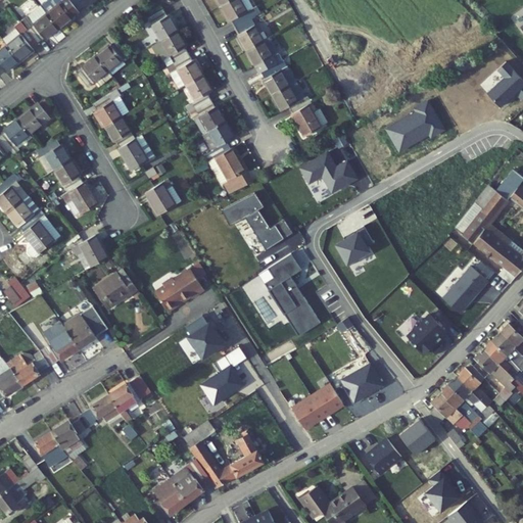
[(73,20),(56,0),(36,16),(51,36),(57,31),(58,33),(73,20)]
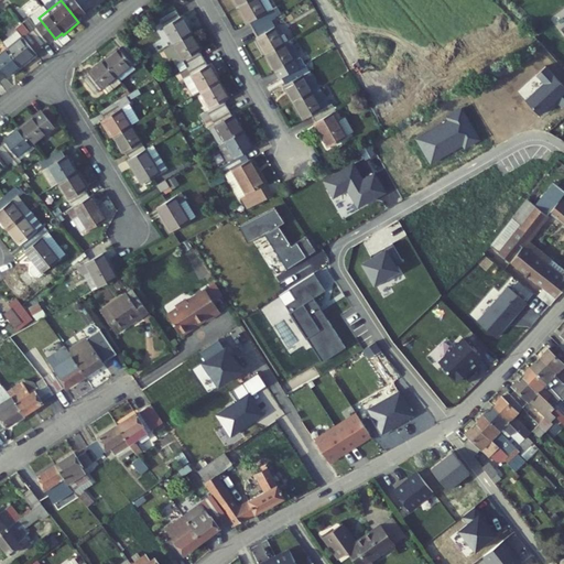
[(61,0),(78,22),(94,10),(94,9),(99,3),(97,0),(61,0)]
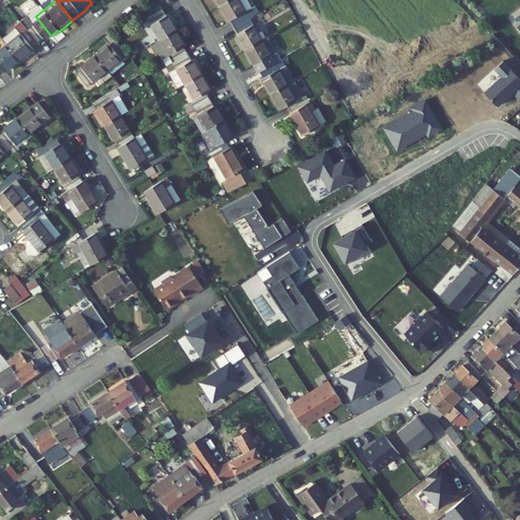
[(175,0),(174,0),(160,9),(173,30),(189,21),(181,7),(180,8),(175,0)]
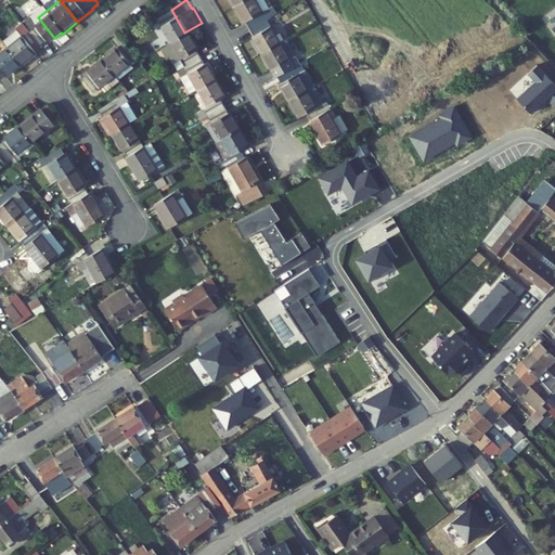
[(223,0),(230,11),(250,0),(223,0)]
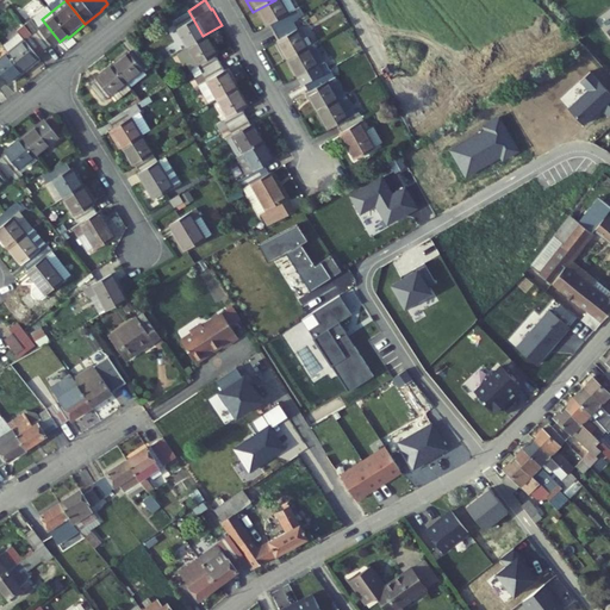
[(278,0),(275,0),(253,12),(263,31),(265,30),(269,38),(285,29),(281,20),(287,17),(278,0)]
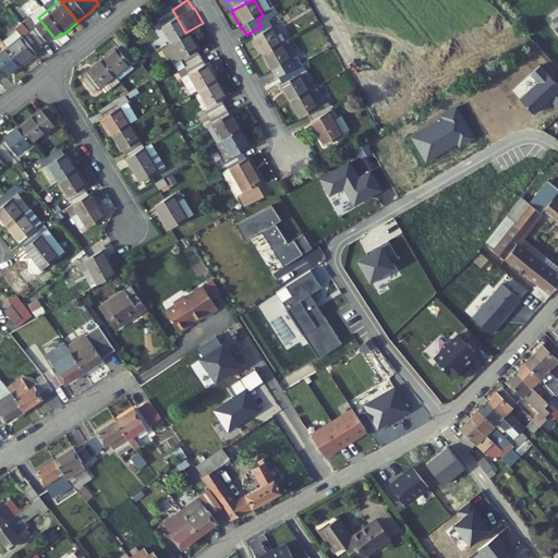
[(38,17),(35,13),(27,20),(31,24),(17,35),(22,41),(34,57),(49,45),(48,44),(55,38),(38,17)]
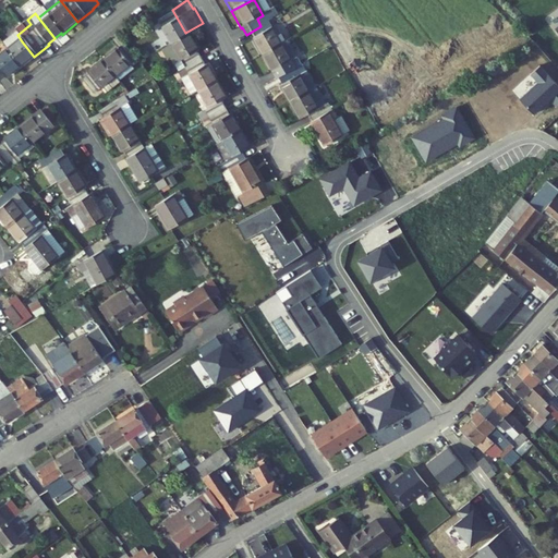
[(263,15),(257,19),(261,26),(267,23),(263,15)]
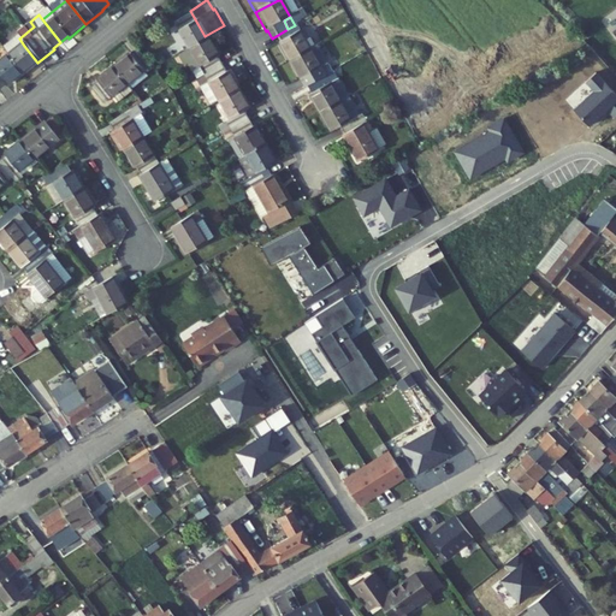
[(234,43),(224,25),(205,36),(196,41),(211,66),(219,61),(236,52),(232,43),(234,43)]
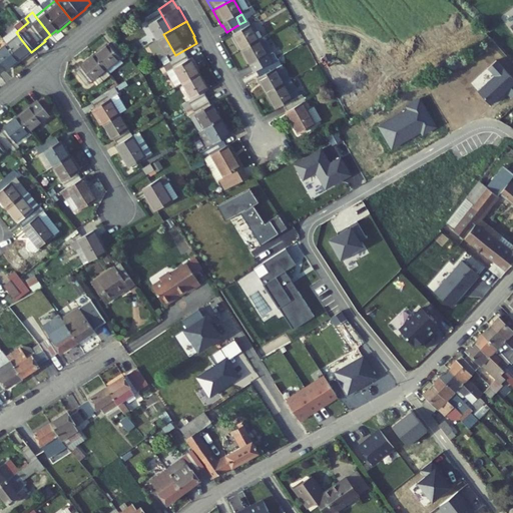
[(252,45),(239,24),(226,32),(229,38),(228,39),(236,54),(252,45)]
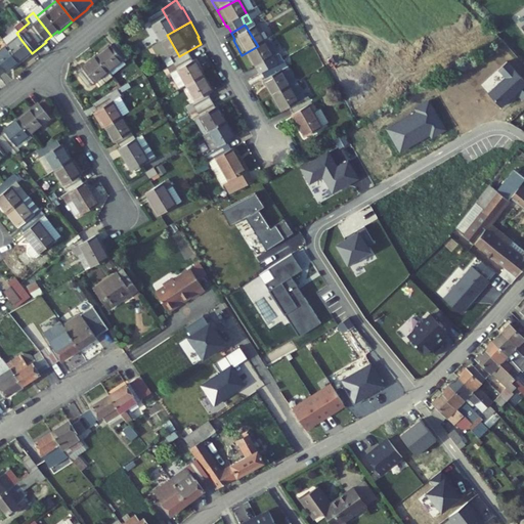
[(126,38),(111,49),(121,61),(142,45),(132,34),(127,39),(126,38)]
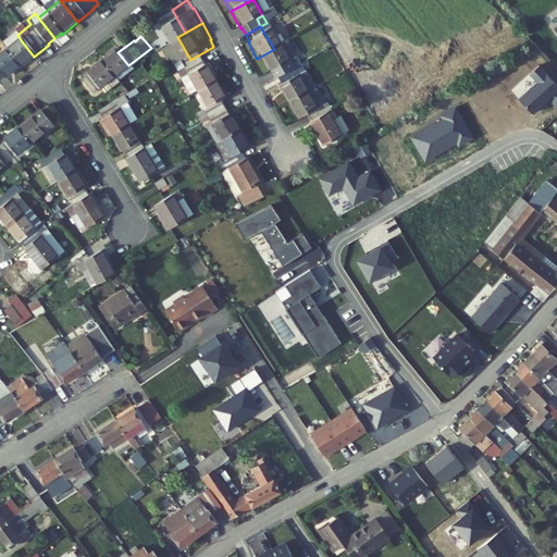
[(7,53),(0,45),(0,58),(5,65),(12,61),(19,69),(34,57),(22,41),(7,53)]
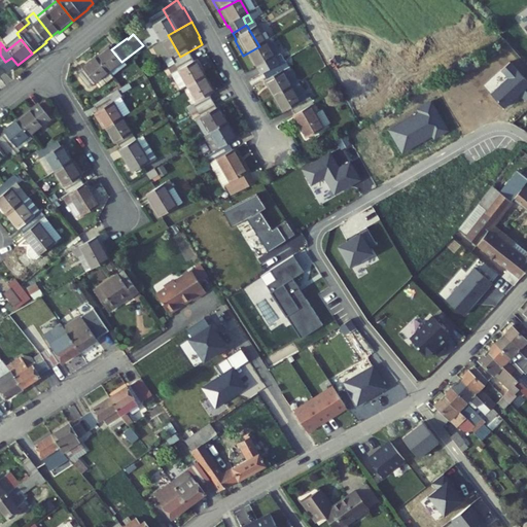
[(266,43),(259,46),(243,56),(252,71),(254,71),(257,77),(279,66),(266,43)]
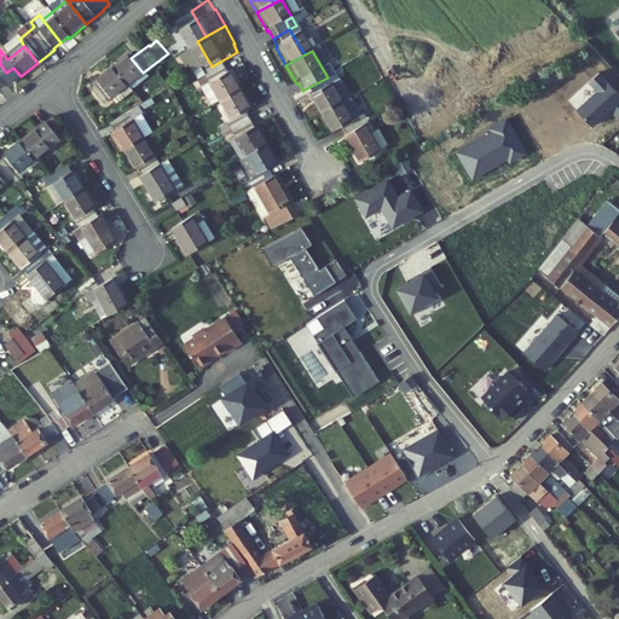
[(235,88),(254,77),(243,59),(242,61),(237,52),(220,62),(235,88)]
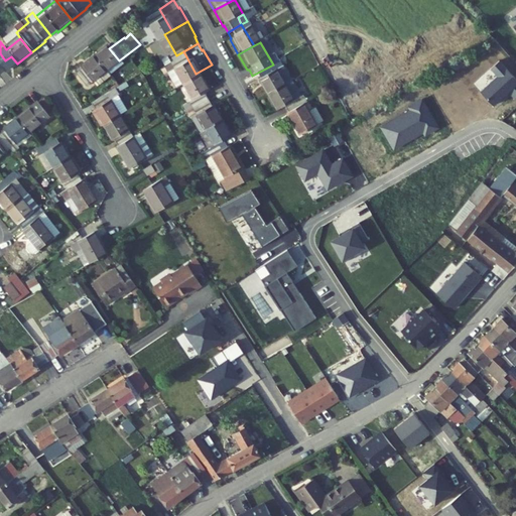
[(119,60),(109,48),(95,59),(96,60),(90,65),(100,77),(108,71),(111,76),(123,66),(119,60)]
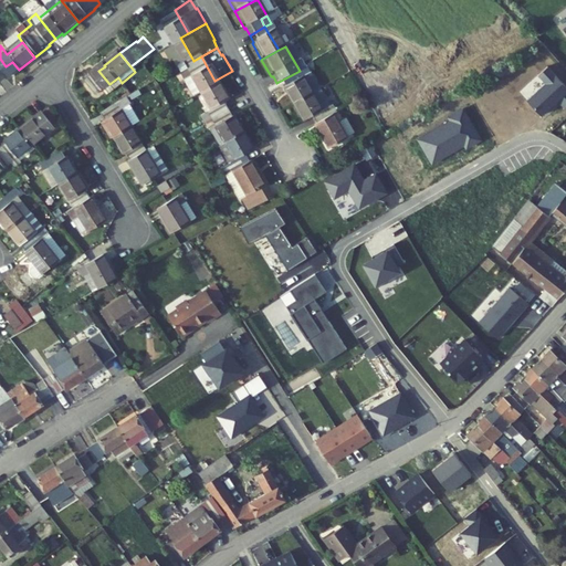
[(565,94),(565,86),(547,69),(538,76),(545,83),(525,102),(542,118),(565,94)]
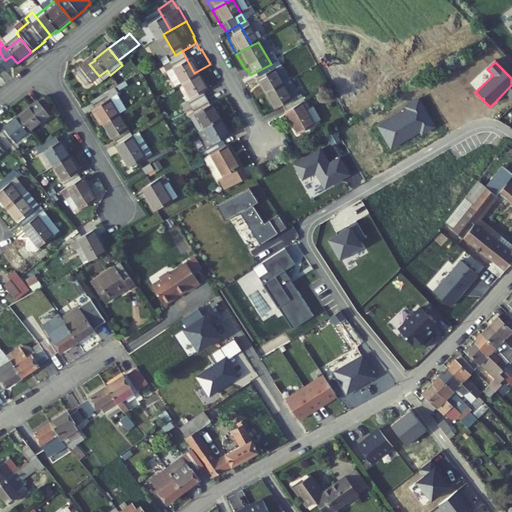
[(253,82),(262,98),(284,86),(272,63),(271,64),(250,75),(254,82),(253,82)]
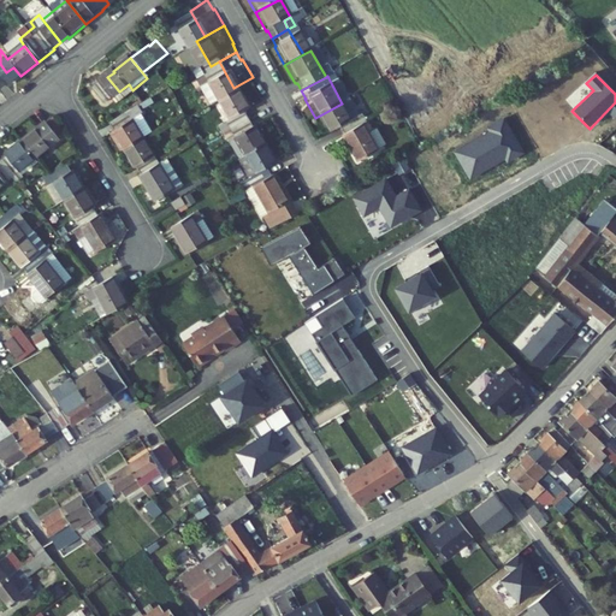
[(264,96),(253,77),(234,88),(249,114),(267,106),(262,98),(264,96)]
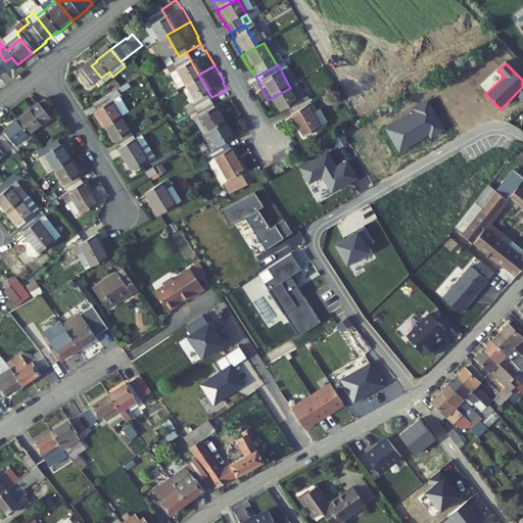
[(127,81),(106,93),(110,100),(109,101),(117,115),(133,106),(140,103),(127,81)]
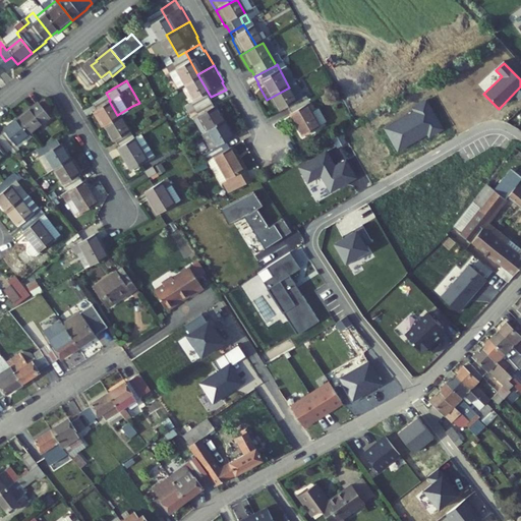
[(289,88),(267,100),(275,115),(283,110),(287,117),(301,109),(289,88)]
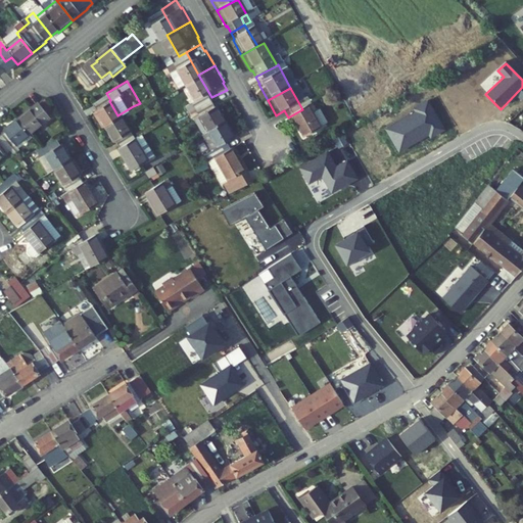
[(227,90),(211,97),(204,101),(217,123),(239,109),(232,96),(230,96),(227,90)]
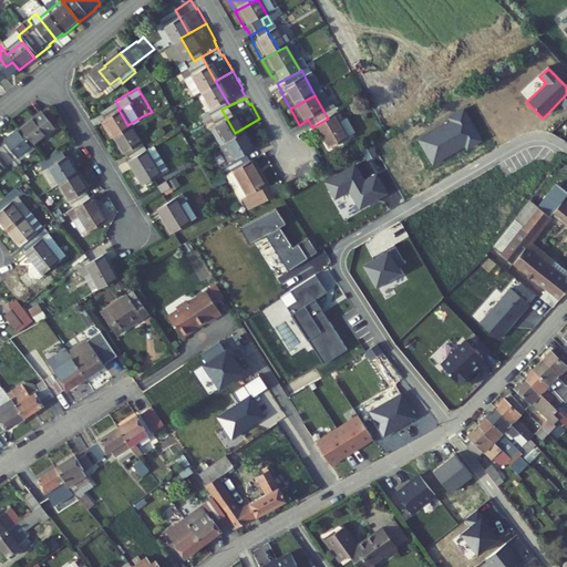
[(30,122),(14,134),(26,148),(54,126),(44,113),(31,123),(30,122)]
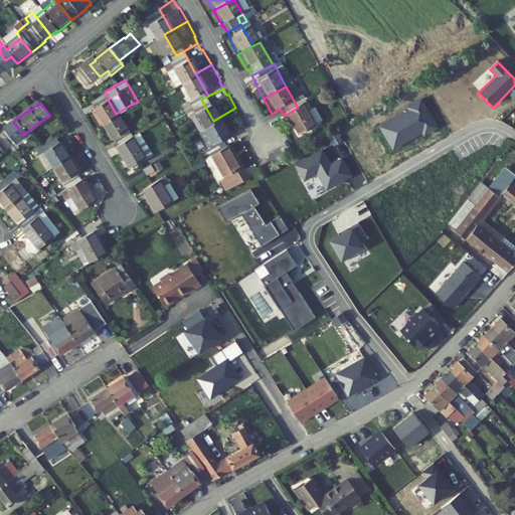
[(437,129),(422,103),(379,127),(393,153),(437,129)]
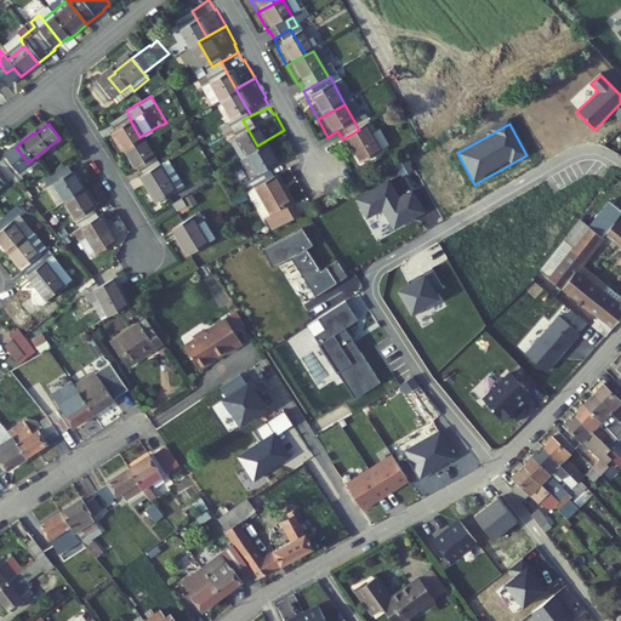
[(174,154),(158,126),(140,137),(152,158),(153,157),(158,164),(174,154)]
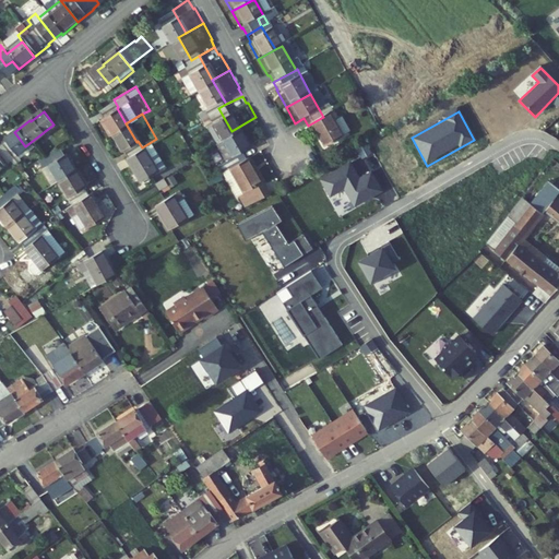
[(265,133),(256,117),(232,131),(240,146),(238,149),(242,156),(258,146),(253,140),(265,133)]
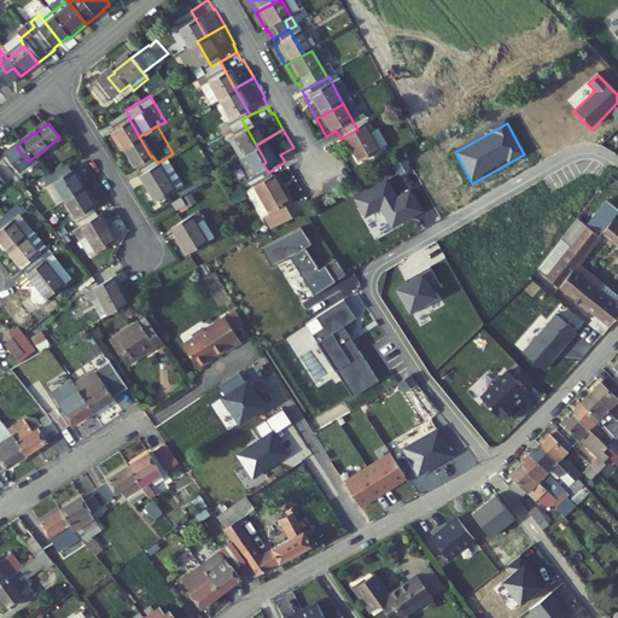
[(371,153),(357,129),(339,139),(354,163),(371,153)]
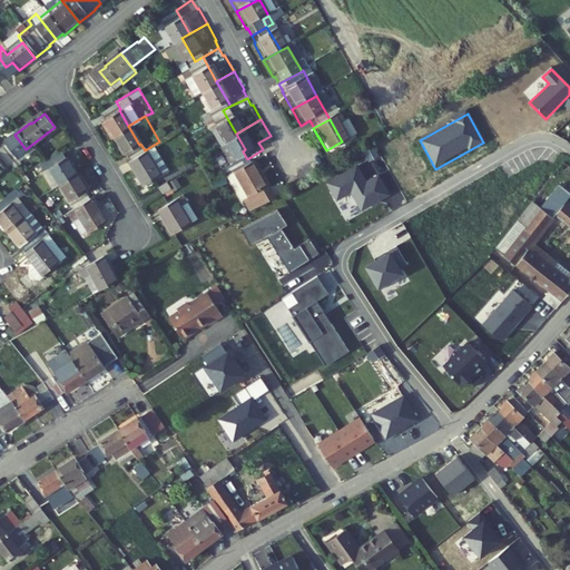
[(0,147),(0,148),(0,160),(5,166),(26,149),(15,135),(0,146),(0,147)]
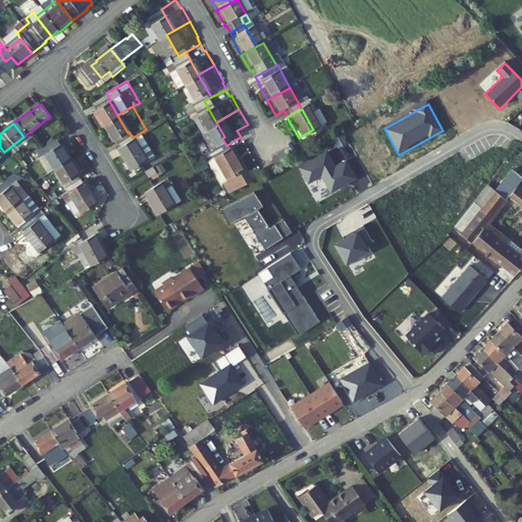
[(156,134),(152,126),(146,129),(150,137),(156,134)]
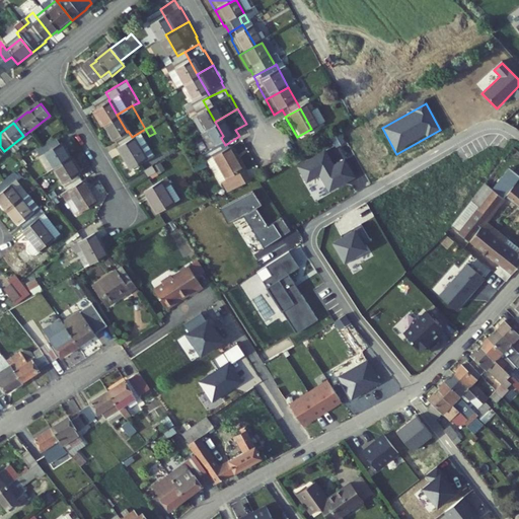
[(149,136),(145,129),(132,137),(130,138),(143,159),(157,150),(157,149),(163,146),(155,133),(149,136)]
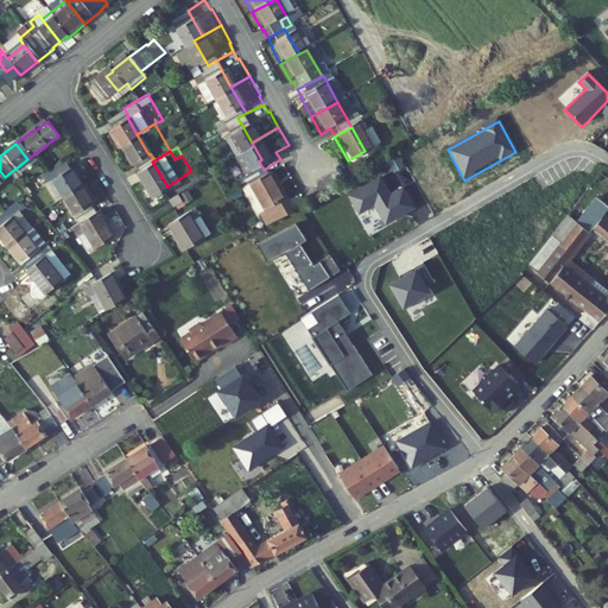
[(73,189),(80,184),(96,175),(87,158),(86,159),(81,152),(58,165),(73,189)]
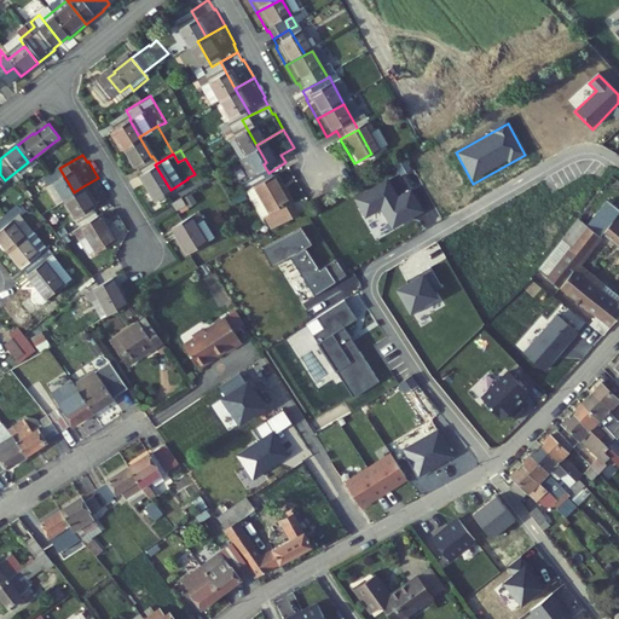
[(256,179),(279,218),(311,201),(288,162),(268,173),(256,179)]
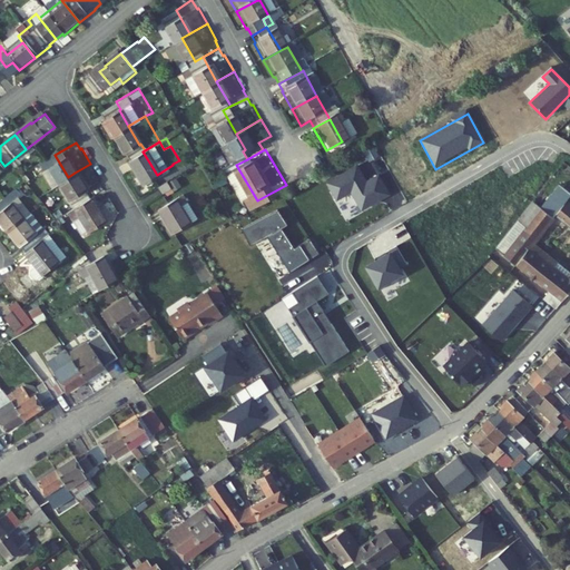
[(100,180),(90,164),(75,173),(89,197),(102,188),(99,180),(100,180)]
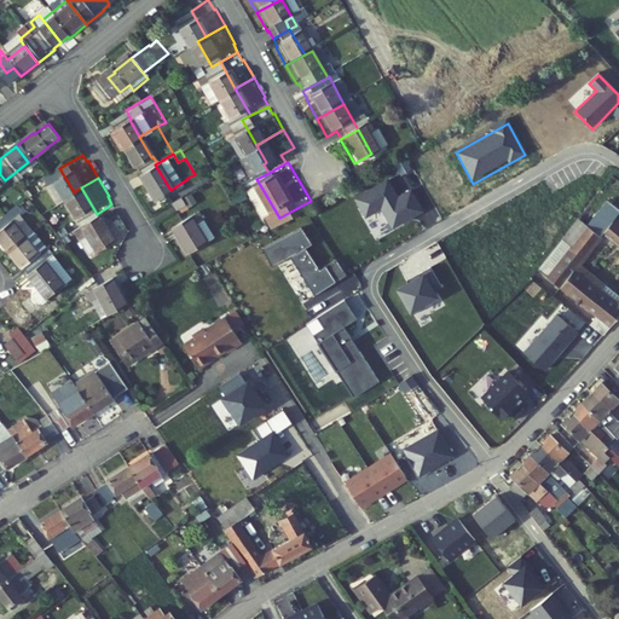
[(399,196),(389,179),(354,198),(365,219),(383,208),(394,230),(426,213),(412,189),(399,196)]
